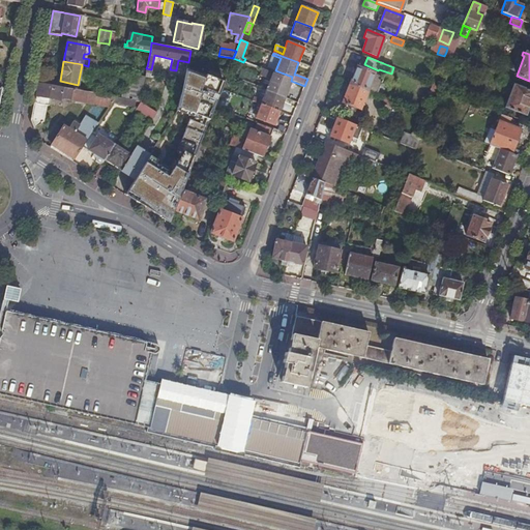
[(356,66),(350,82),(367,89),(377,92),(383,76),(356,66)]
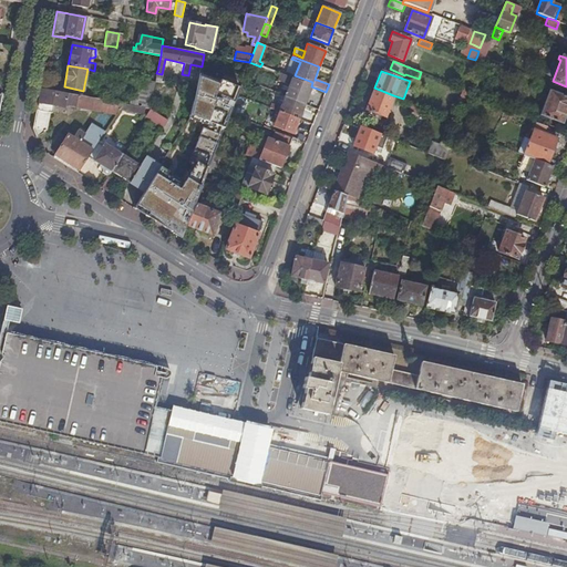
[(305,104),(311,86),(284,75),(282,79),(289,82),(284,96),(305,104)]
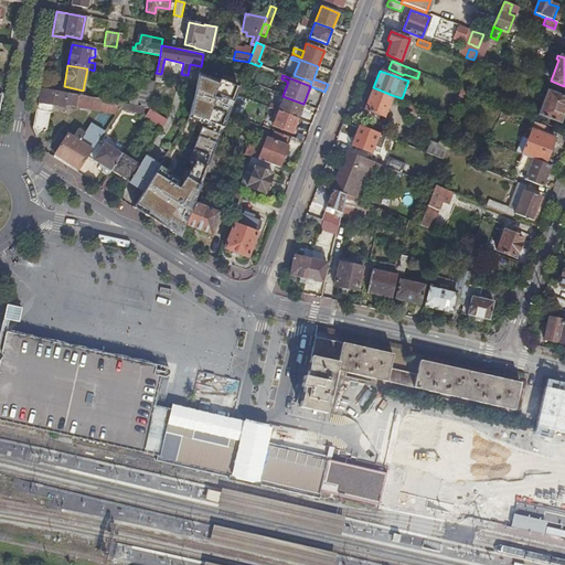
[(160,164),(159,166),(144,191),(134,208),(181,237),(185,225),(198,195),(206,171),(214,152),(240,86),(220,80),(217,83),(199,76),(190,114),(209,120),(206,127),(202,126),(189,161),(193,164),(182,182),(166,172),(168,169),(160,164)]
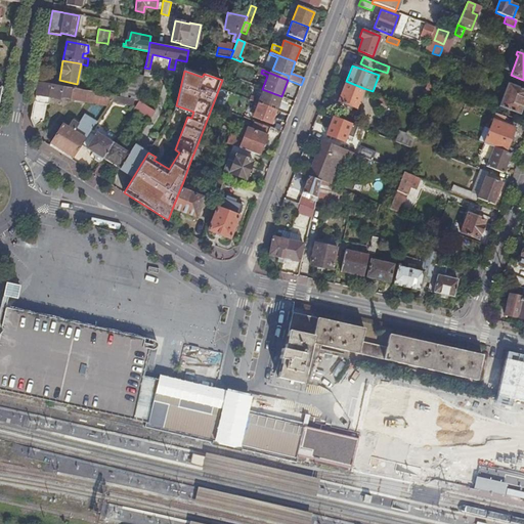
[(120,97),(134,99),(138,100),(143,75),(140,75),(125,72),(120,97)]
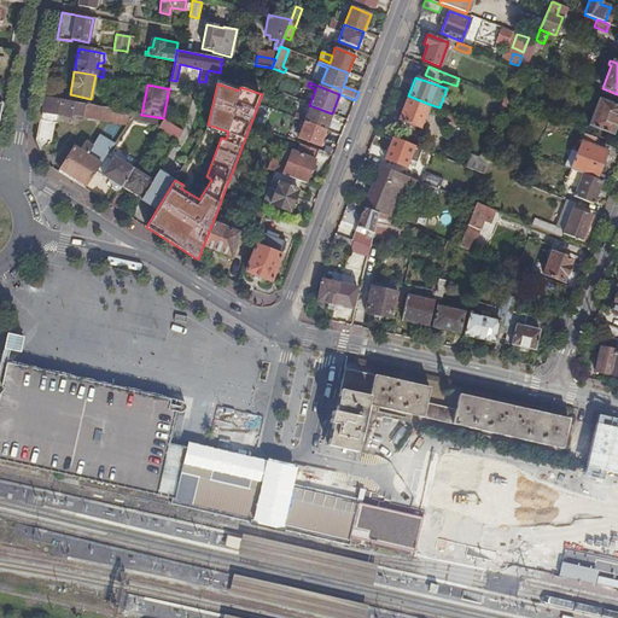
[(599,98),(601,91),(584,85),(582,92),(599,98)]
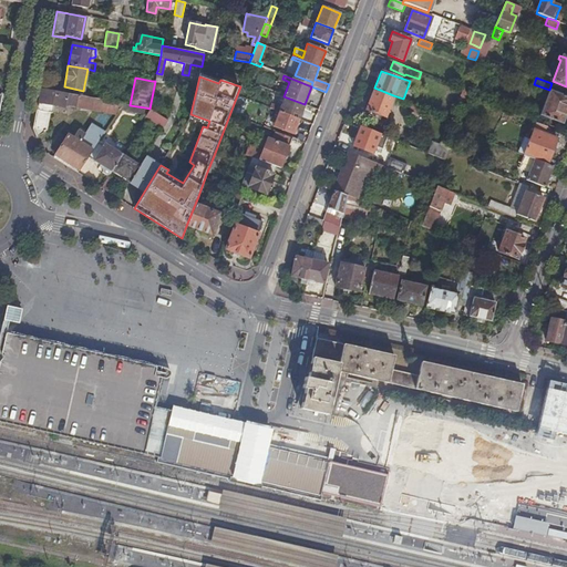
[(474,83),(471,91),(477,93),(481,85),(474,83)]
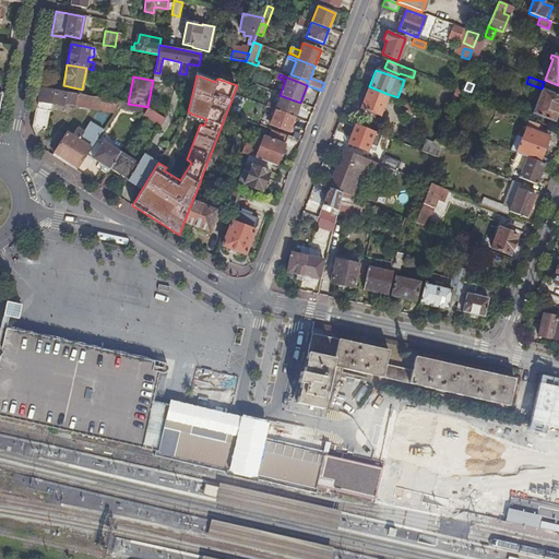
[(388,94),(369,86),(361,108),(379,115),(388,94)]
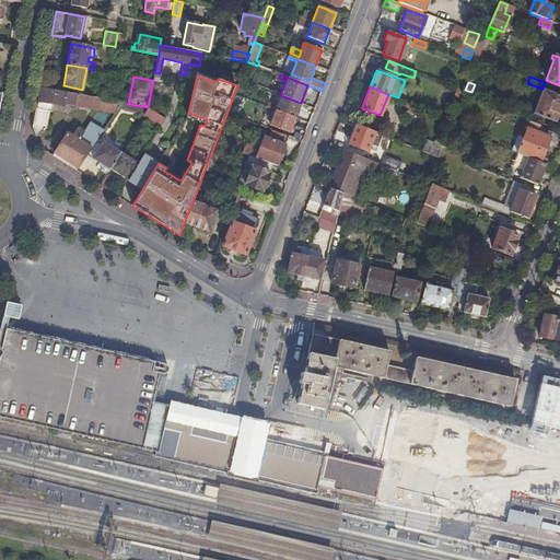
[(41,88),(33,127),(45,129),(49,111),(51,112),(53,104),(62,106),(63,101),(76,103),(74,105),(115,113),(118,108),(121,103),(41,88)]
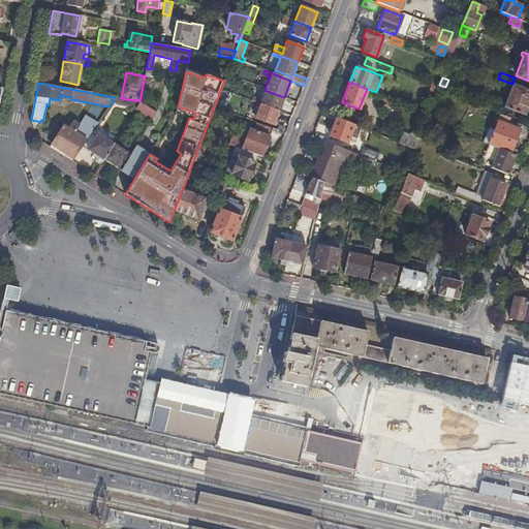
[(528,103),(528,90),(512,84),(504,106),(525,115),(528,103)]
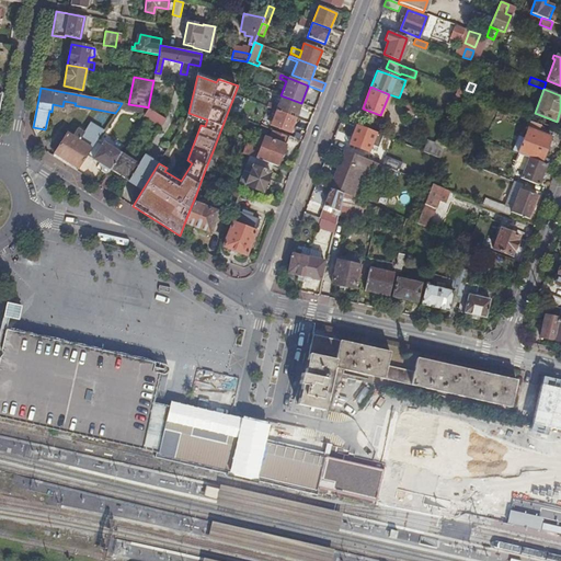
[(295,118),(301,103),(281,95),(277,106),(267,103),(266,107),(295,118)]
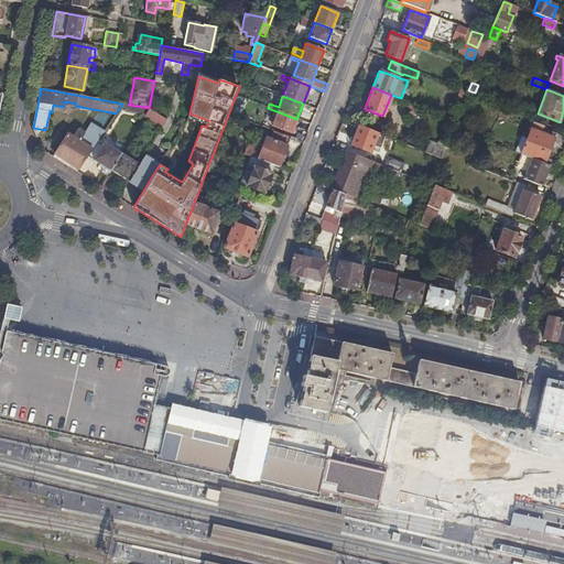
[(418,105),(410,101),(408,108),(415,111),(418,105)]
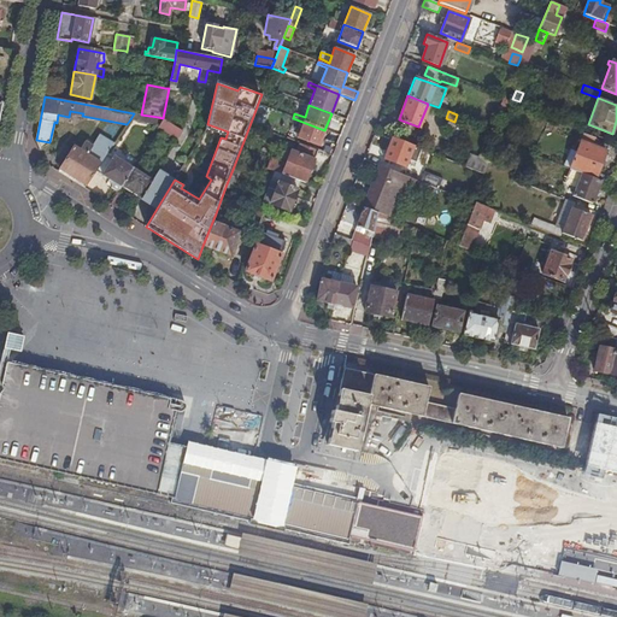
[(134,113),(130,119),(157,123),(158,117),(141,115),(134,113)]
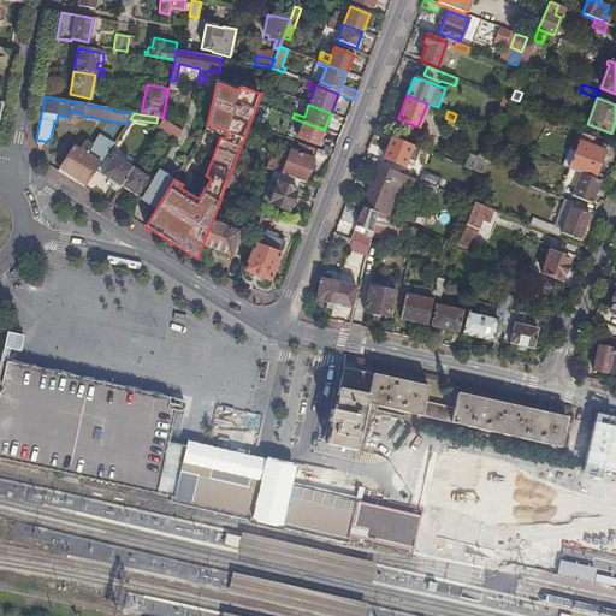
[(158,126),(177,138),(182,131),(163,118),(158,126)]
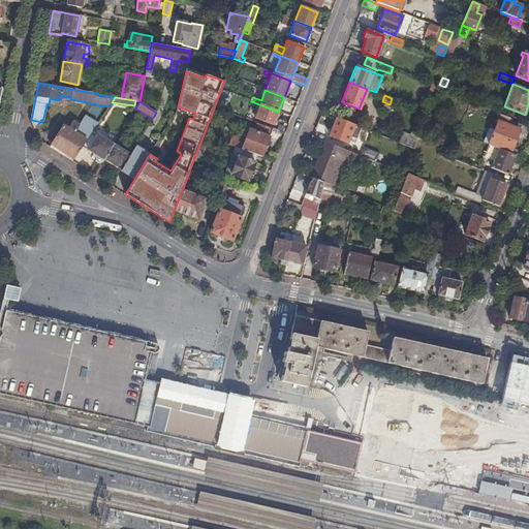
[(273,125),(278,112),(251,101),(250,104),(258,109),(254,119),(273,125)]
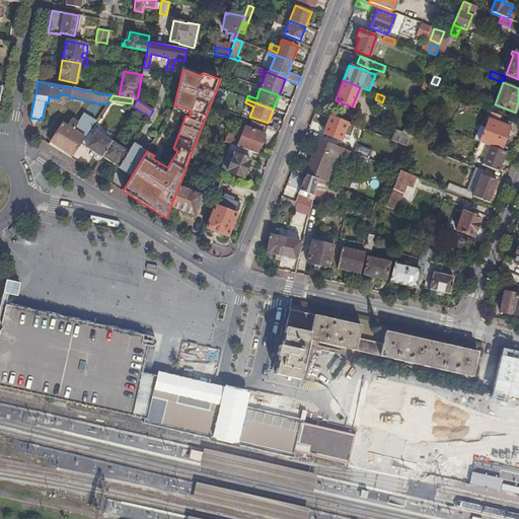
[(489,146),(501,150),(510,127),(508,126),(498,123),(499,119),(501,116),(491,113),(479,142),(489,146)]
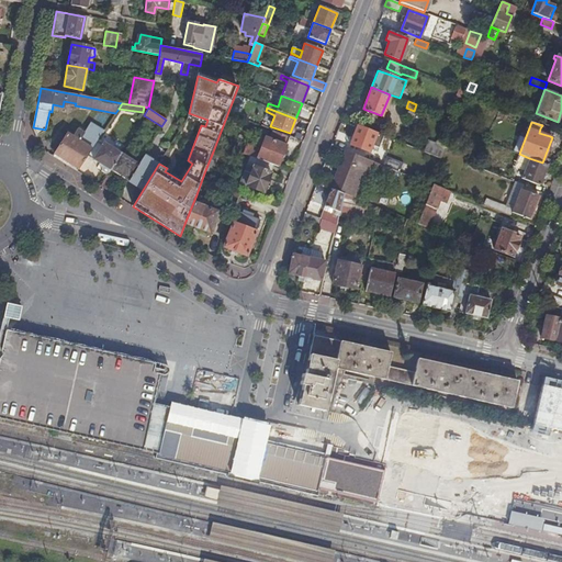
[(74,166),(78,169),(88,155),(91,149),(103,131),(91,123),(83,133),(77,128),(71,137),(66,134),(54,154),(69,164),(74,166)]
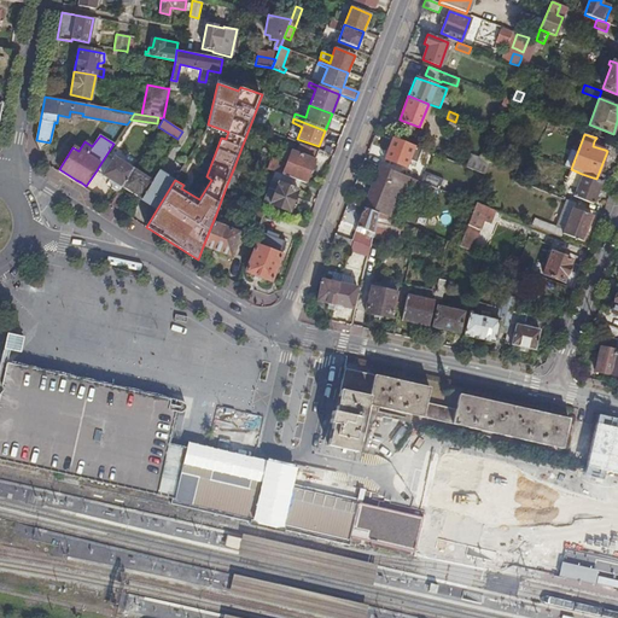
[(420,150),(391,138),(384,158),(404,167),(408,158),(417,161),(420,150)]
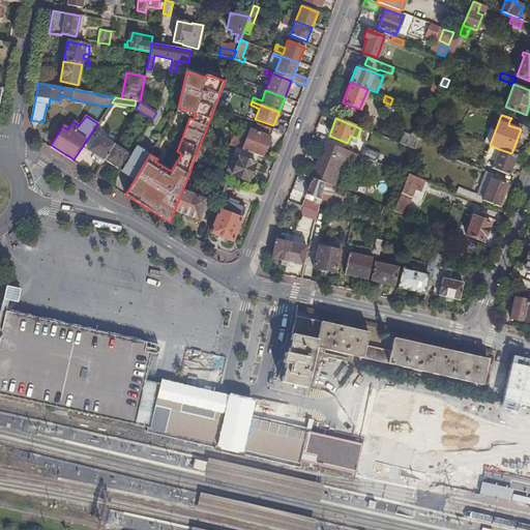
[(262,157),(272,129),(258,123),(255,130),(259,133),(256,139),(251,137),(248,143),(251,143),(249,146),(246,144),(243,150),(258,155),(262,157)]
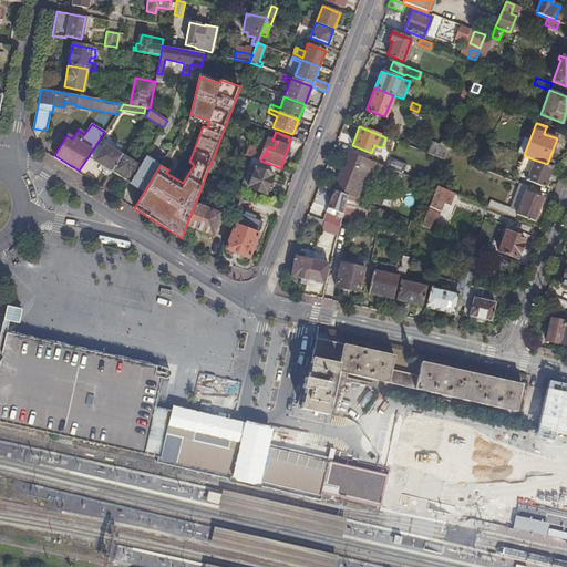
[(93,160),(104,143),(100,140),(92,151),(89,156),(93,160)]
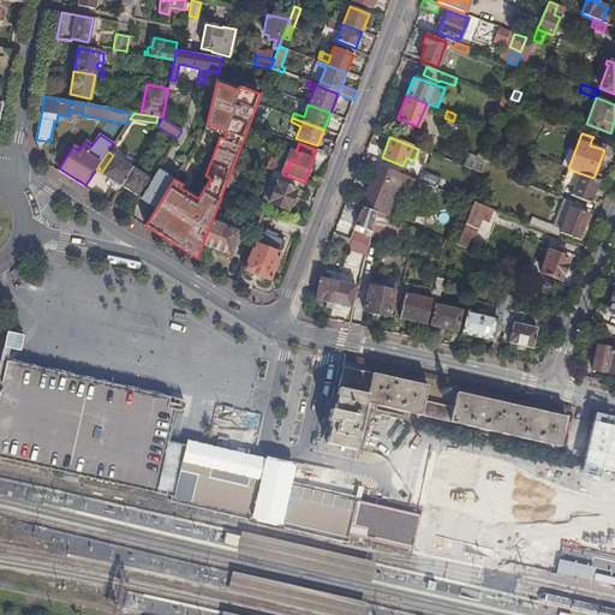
[(470,153),(465,167),(483,173),(488,160),(470,153)]
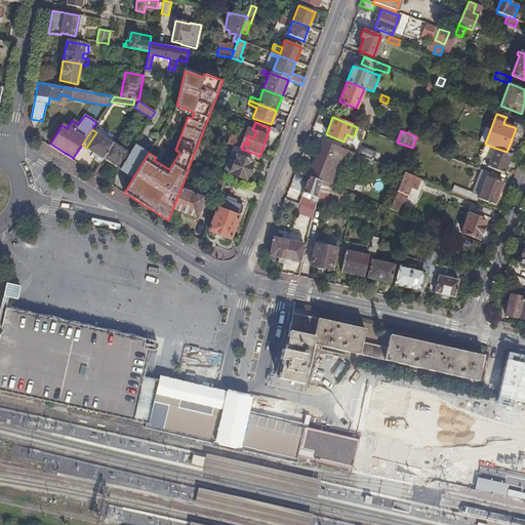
[(101,162),(103,158),(113,143),(96,132),(86,148),(97,155),(95,158),(101,162)]
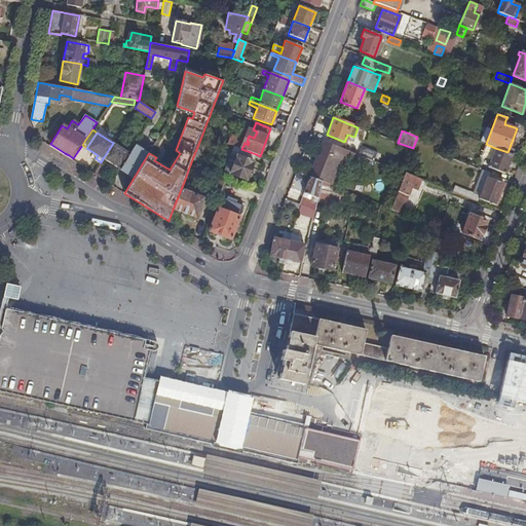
[(227,143),(234,146),(240,148),(243,140),(230,135),(227,143)]
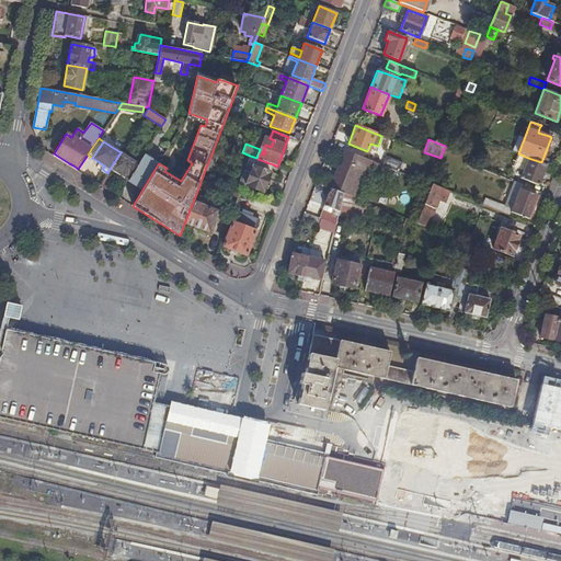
[(331,189),(343,194),(352,197),(363,169),(374,173),(378,163),(345,150),(331,189)]
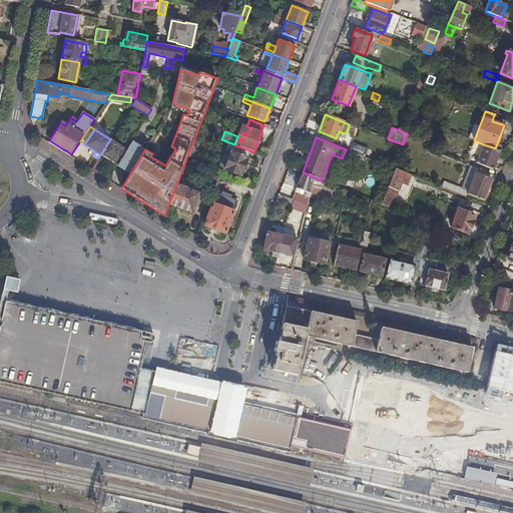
[(194,138),(187,155),(192,157),(199,140),(194,138)]
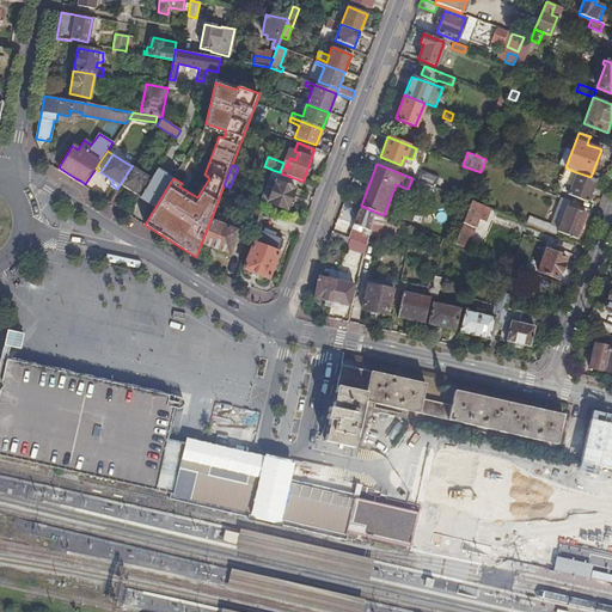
[(120,184),(139,196),(151,178),(132,166),(120,184)]
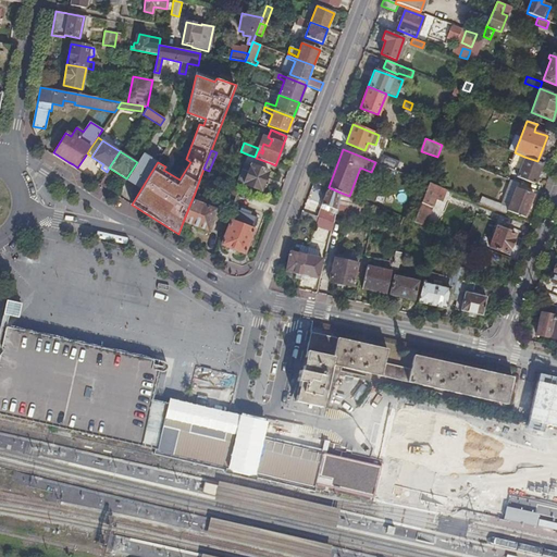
[(521,164),(524,157),(515,152),(509,165),(520,170),(520,169),(516,166),(518,163),(521,164)]
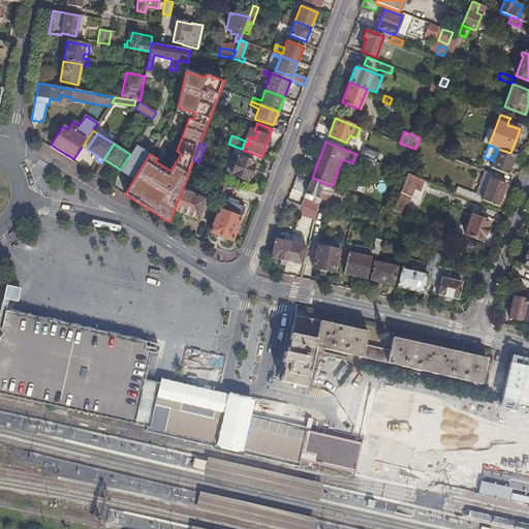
[(120,169),(134,179),(149,155),(135,147),(130,154),(120,169)]
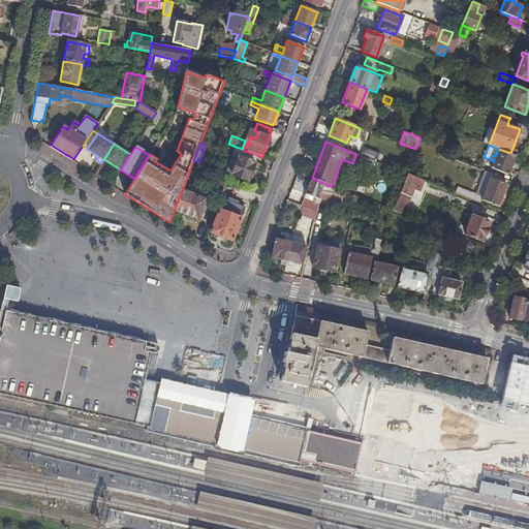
[(252,169),(257,155),(243,150),(242,149),(236,147),(230,161),(236,163),(230,175),(247,182),(250,175),(253,176),(255,170),(252,169)]
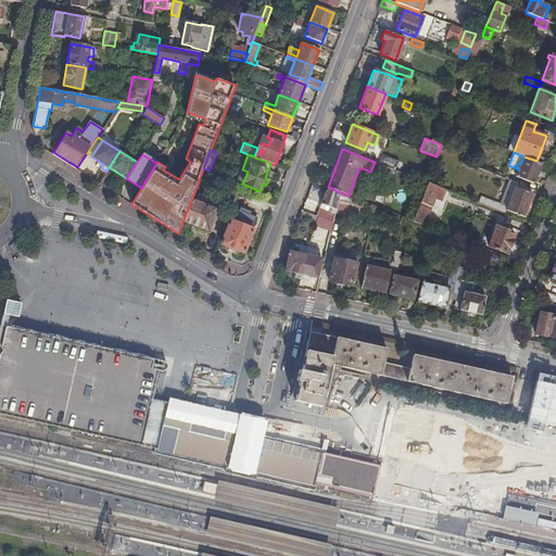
[(381,154),(378,164),(394,169),(397,161),(381,154)]
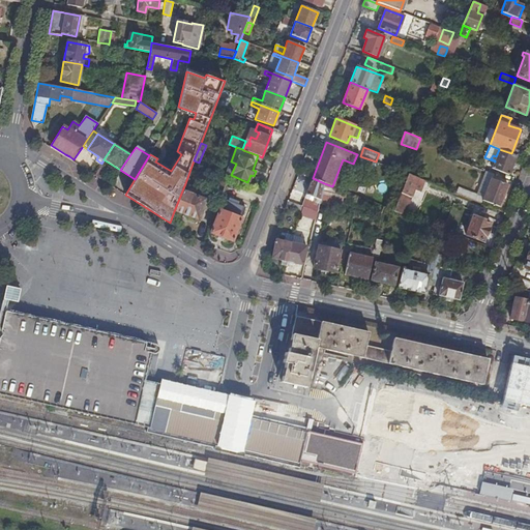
[(507,180),(517,155),(511,153),(499,149),(496,156),(493,155),(491,158),(495,160),(495,162),(492,168),(493,169),(491,173),(493,174),(507,180)]
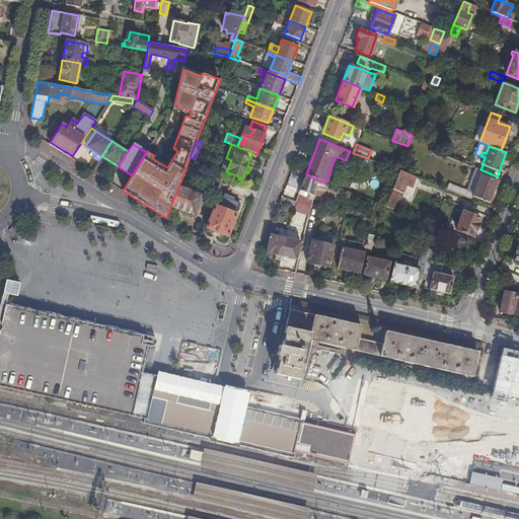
[(92,171),(97,174),(103,165),(98,162),(92,171)]
